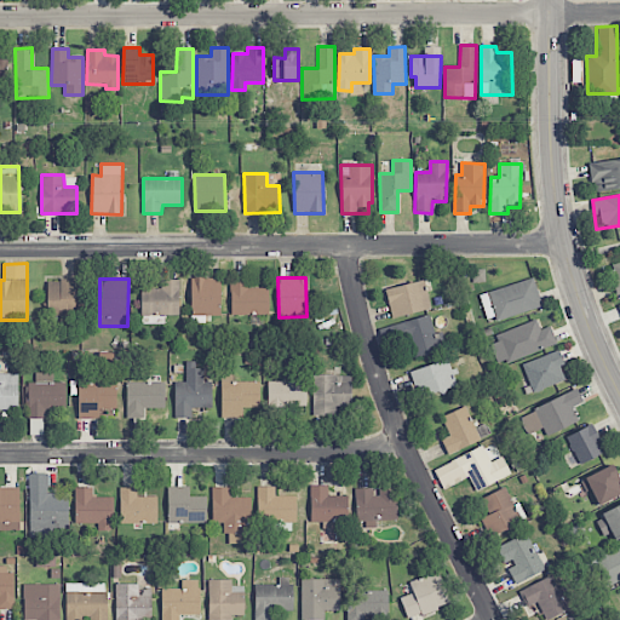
[(220,279),(191,279),(190,316),(201,316),(201,319),(220,319),(220,279)]
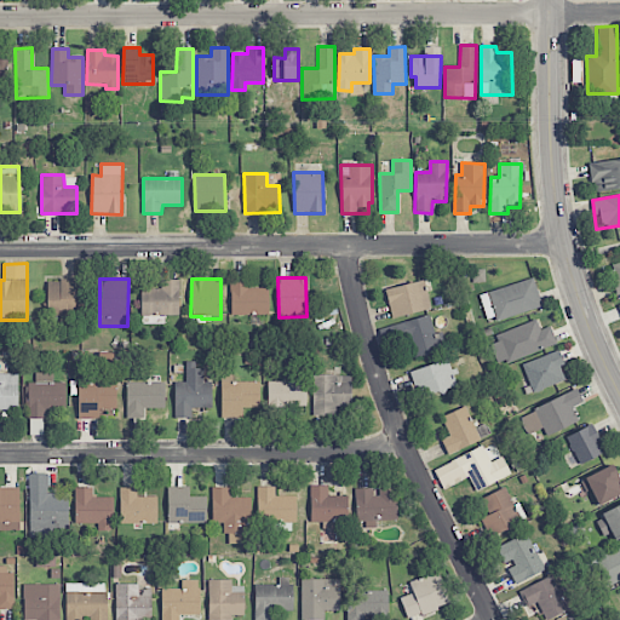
[(488,323),(543,306),(533,279),(480,294),(488,323)]
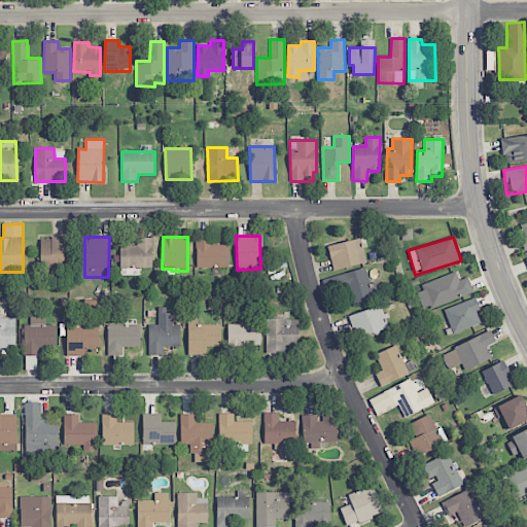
[(120,246),(120,269),(152,268),(152,238),(137,238),(137,246),(120,246)]
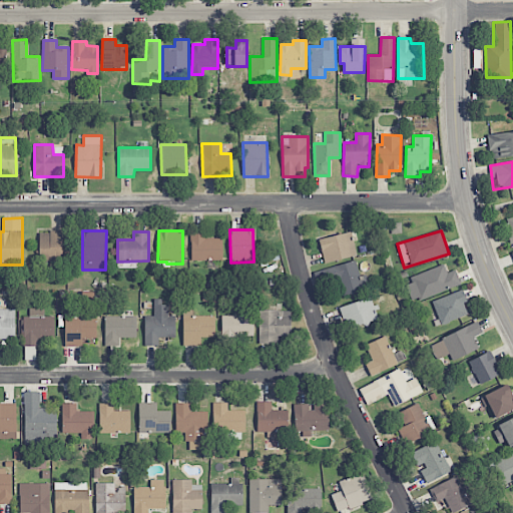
[(205,231),(190,231),(191,262),(222,261),(221,238),(206,239),(205,231)]
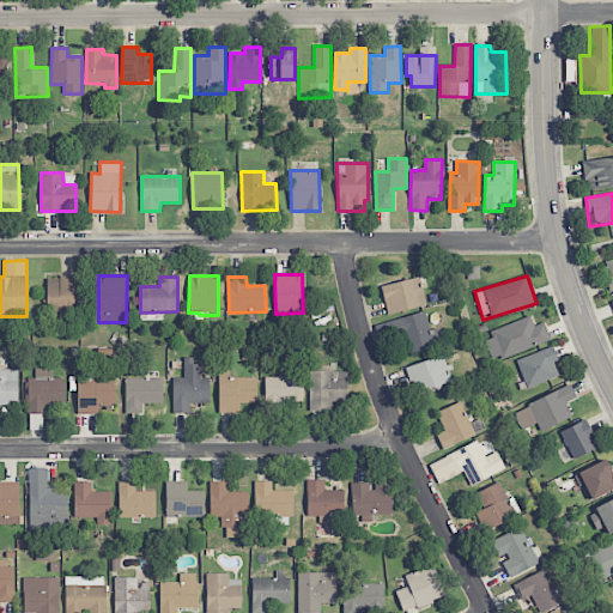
[(380,287),(388,315),(426,305),(418,277),(380,287)]
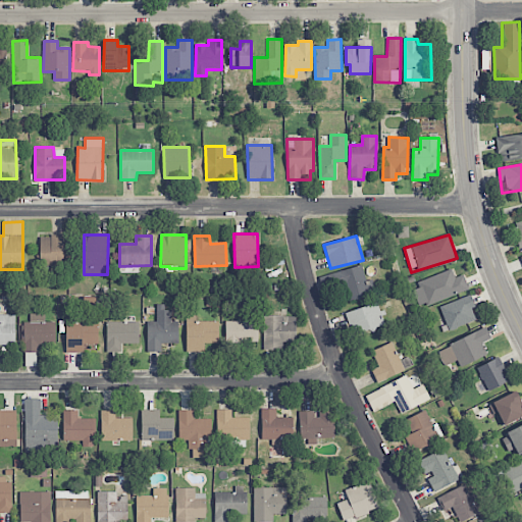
[(63,237),(40,237),(40,263),(50,263),(50,268),(63,268),(63,237)]
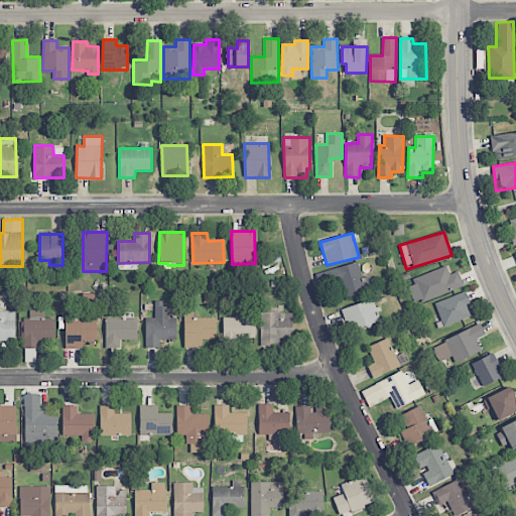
[(345,297),(372,292),(368,277),(361,278),(358,264),(325,271),(328,284),(342,282),(345,297)]
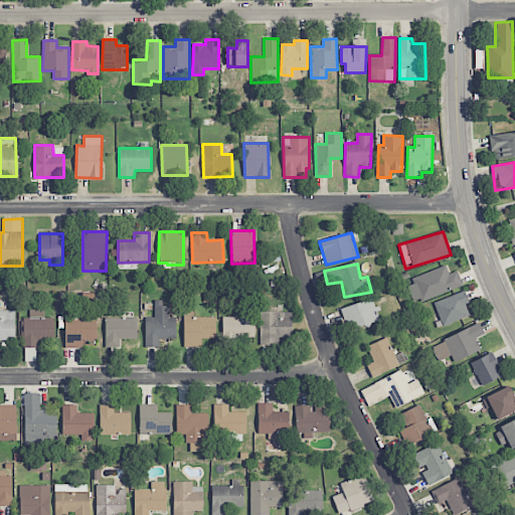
[(405,282),(414,304),(463,286),(457,271),(449,274),(446,267),(405,282)]
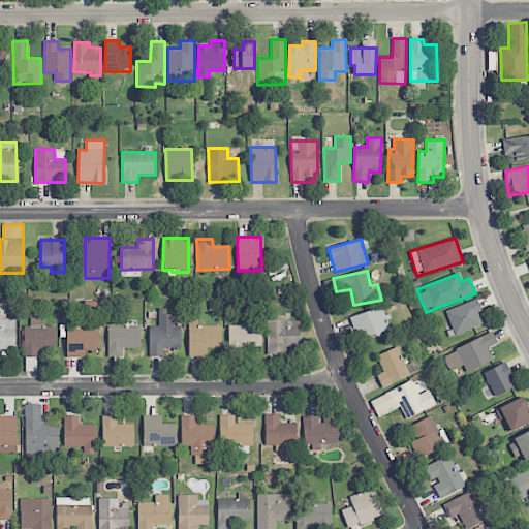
[(455,335),(483,325),(478,312),(480,311),(477,300),(446,310),(455,335)]
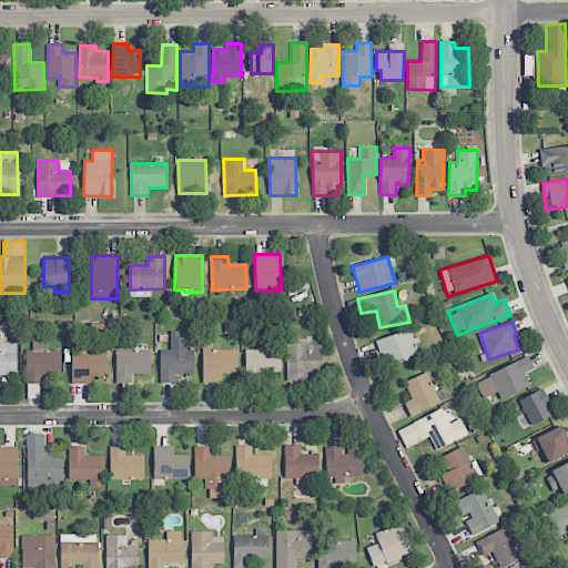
[(418,354),(411,328),(377,341),(385,365),(418,354)]
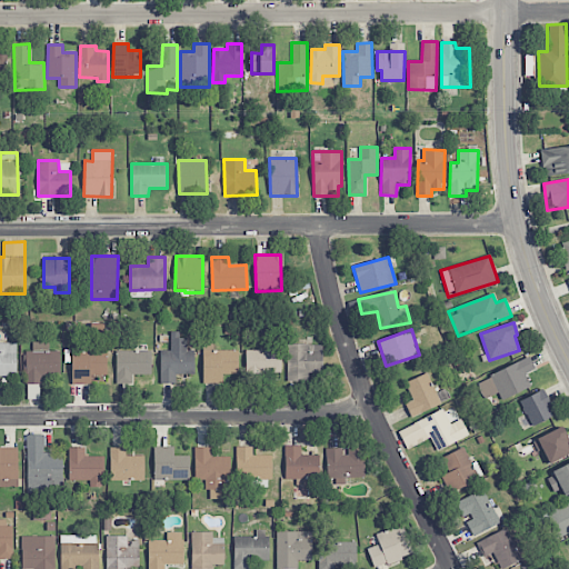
[(160,383),(176,383),(176,375),(192,375),(193,335),(171,335),(170,351),(161,351),(160,383)]
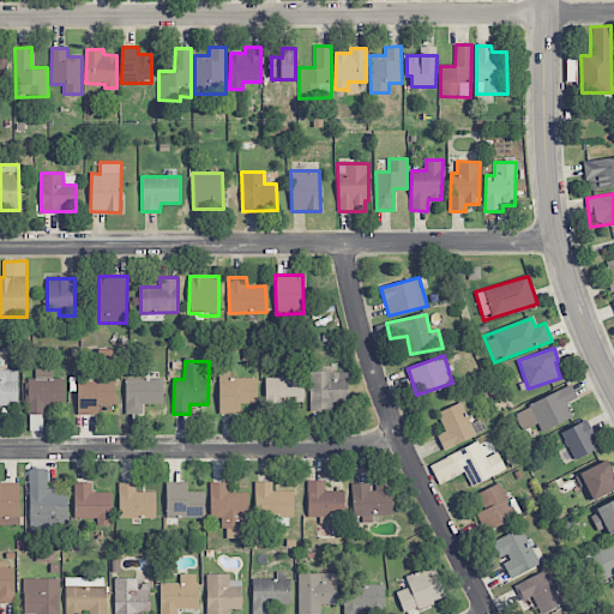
[(0,405),(17,405),(18,371),(0,369),(0,405)]
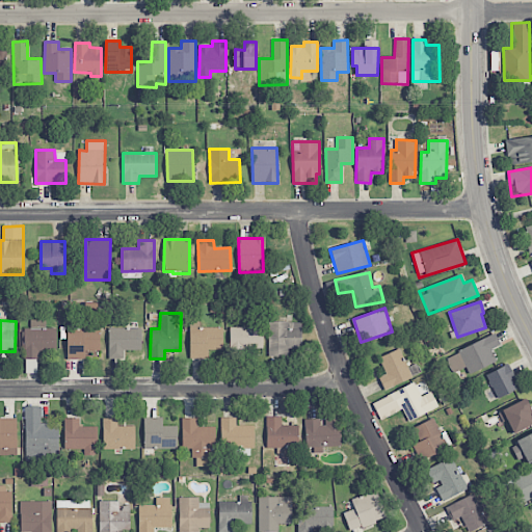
[(38,352),(56,351),(56,328),(45,328),(45,320),(30,320),(30,328),(23,328),(24,360),(40,360),(38,352)]
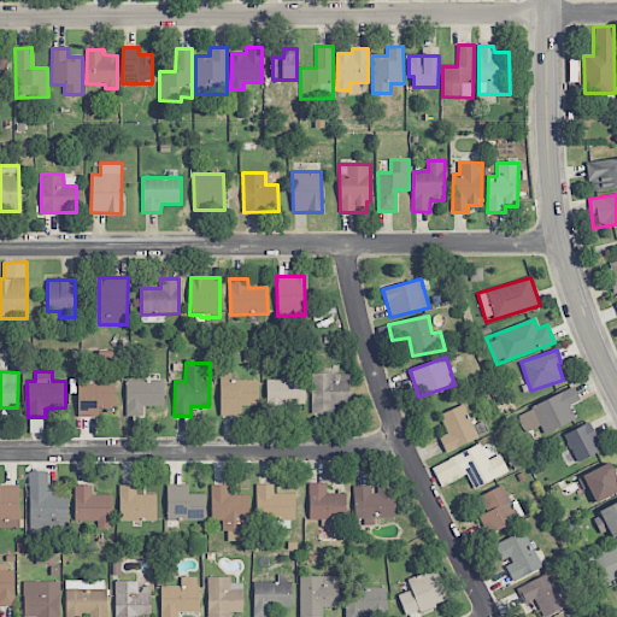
[(258,380),(231,380),(231,374),(221,372),(219,416),(241,416),(241,406),(258,406),(258,380)]
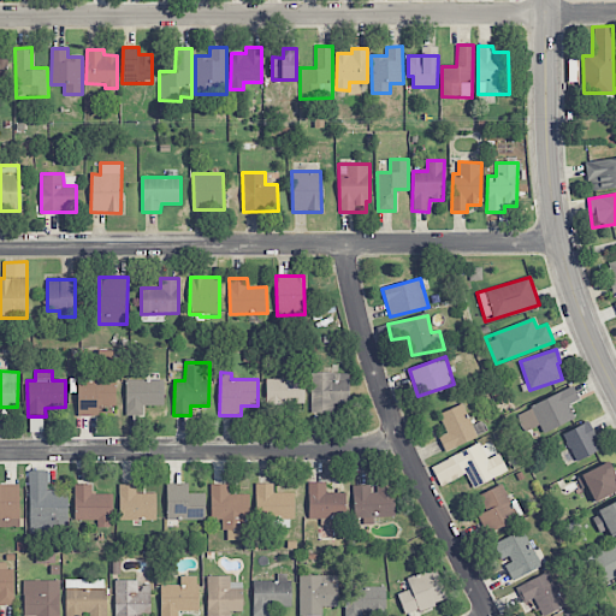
[(349,373),(311,373),(311,413),(333,413),(333,403),(349,403),(349,373)]
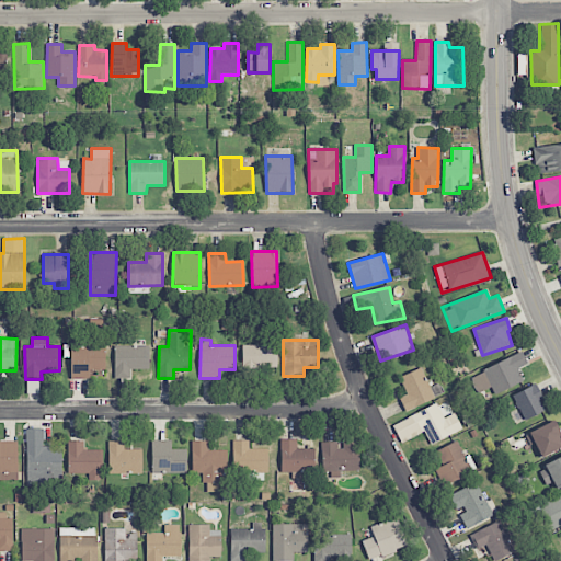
[(277,345),(242,345),(242,367),(277,368),(277,345)]
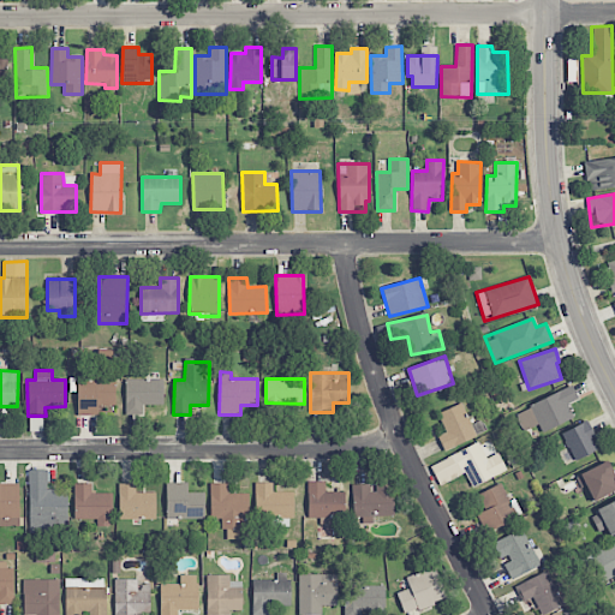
[(115,380),(77,380),(78,416),(99,416),(99,406),(115,406),(115,380)]
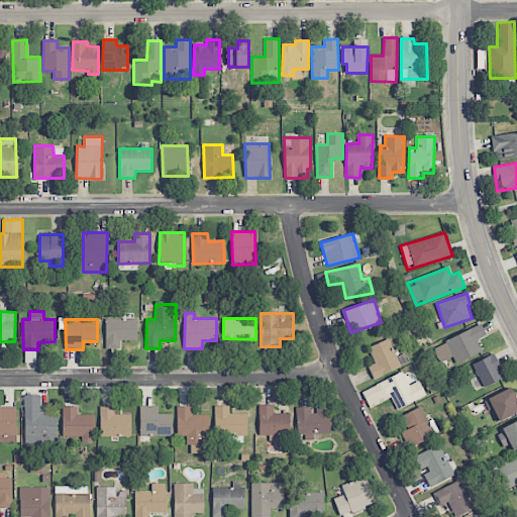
[(137,341),(137,319),(106,319),(106,349),(121,349),(121,340),(137,341)]
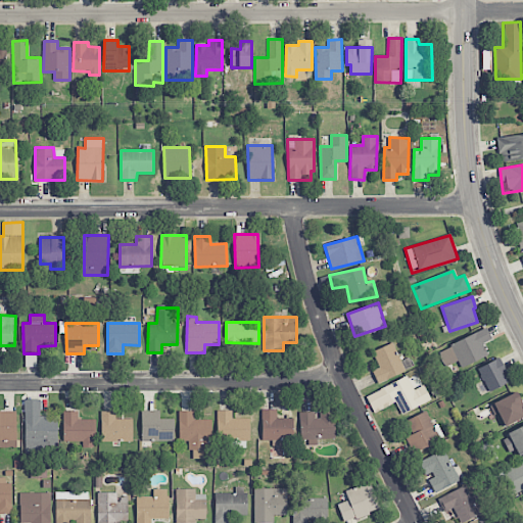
[(461,368),(488,357),(482,343),(491,339),(487,329),(438,350),(444,367),(458,362),(461,368)]
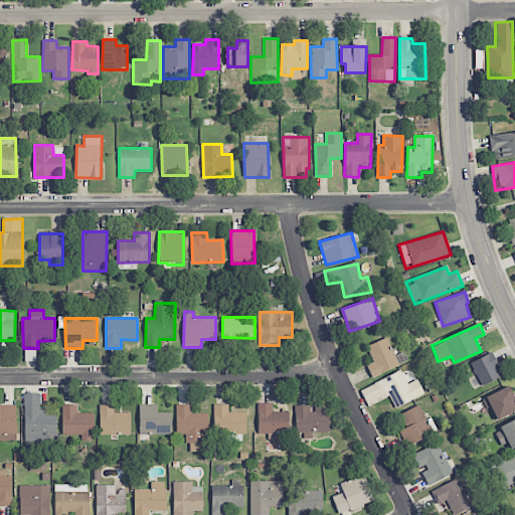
[(366,365),(371,378),(399,366),(387,338),(366,346),(373,362),(366,365)]
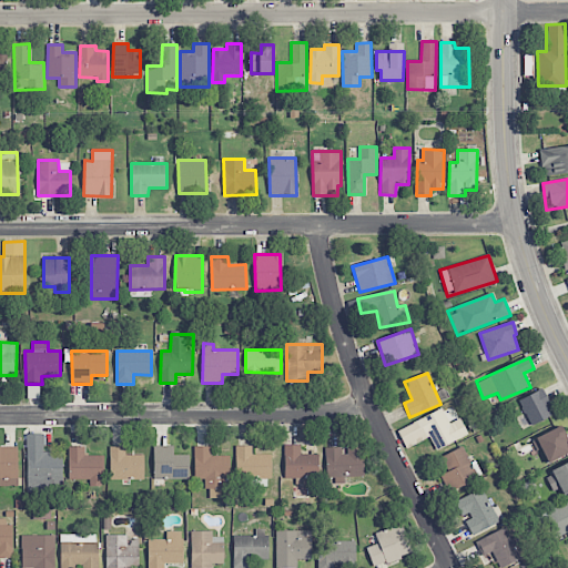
[(530,426),(554,416),(541,389),(519,399),(530,426)]
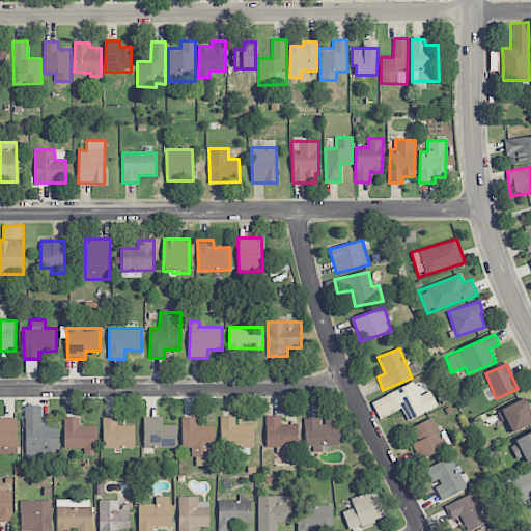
[(371,401),(379,418),(402,408),(408,420),(438,408),(430,391),(420,396),(414,383),(371,401)]
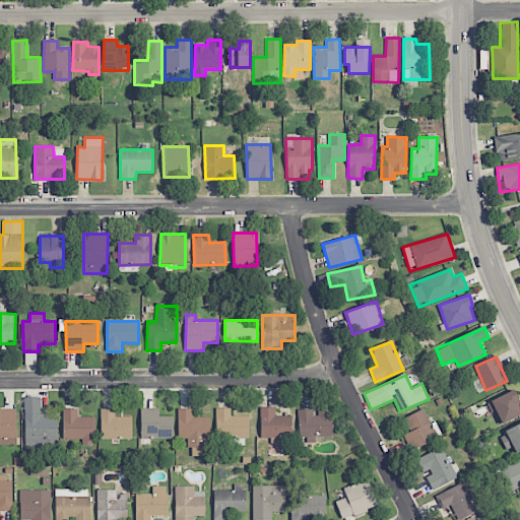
[(519,415),(519,405),(513,390),(486,402),(492,413),(496,411),(502,424),(519,415)]
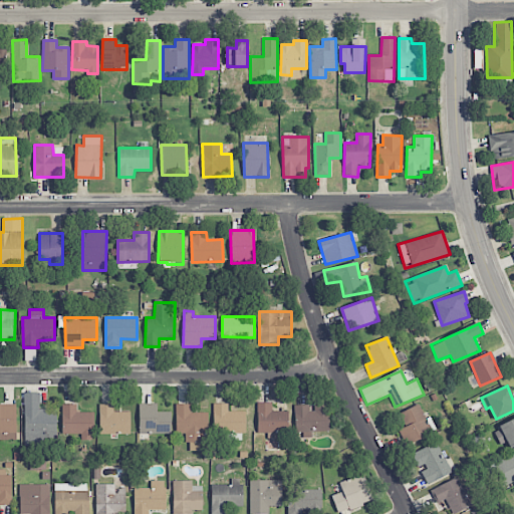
[(39,394),(25,393),(24,446),(56,446),(56,409),(39,409),(39,394)]
